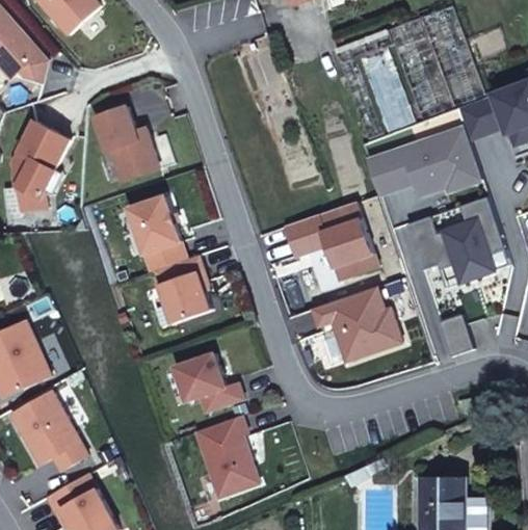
[(37,0),(68,33),(100,5),(96,0),(37,0)]
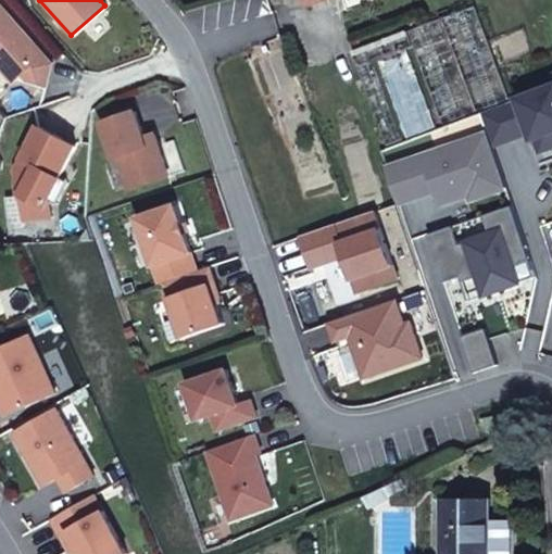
[(499,100),(506,98),(473,4),(440,16),(474,110),(499,100)]
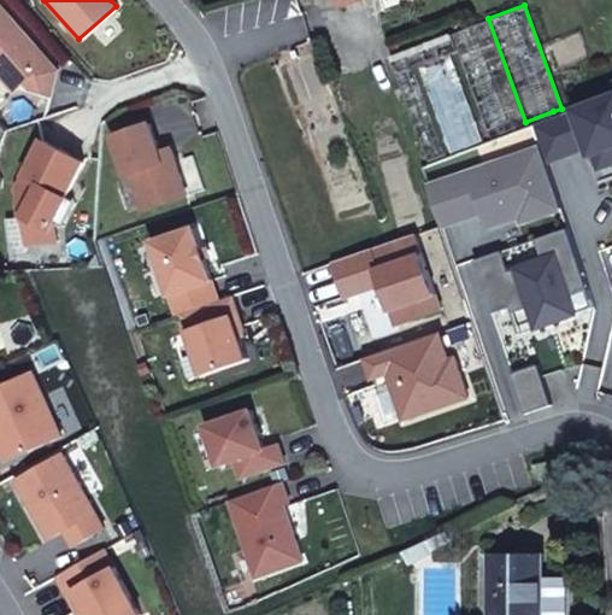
[(15,24),(0,9),(0,62),(1,60),(19,82),(22,80),(30,88),(48,93),(54,70),(22,31),(17,36),(10,29),(15,24)]
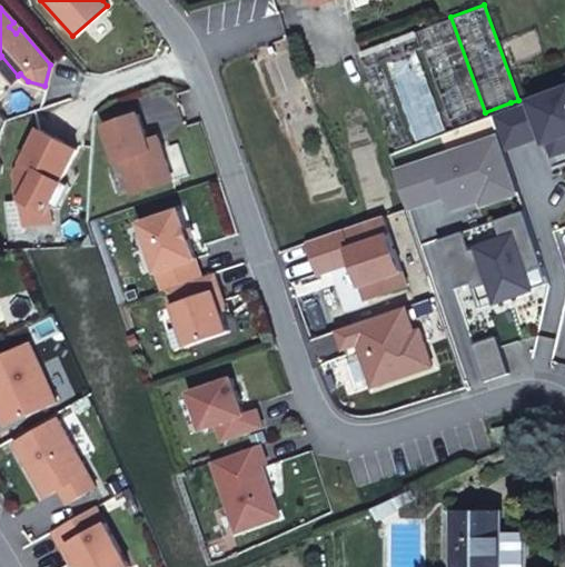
[(484,112),(448,17),(415,30),(420,46),(450,126),(468,118),(484,112)]
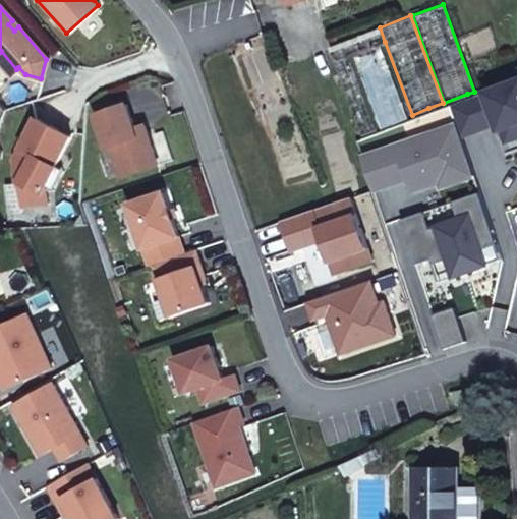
[(14,31),(18,26),(12,20),(8,24),(14,31)]
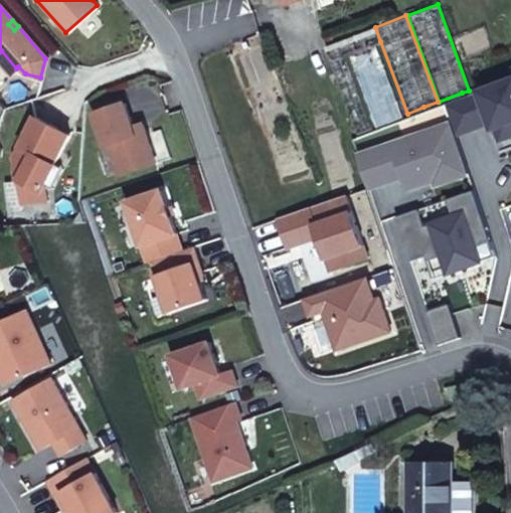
[(344,54),(348,53),(374,43),(380,41),(375,27),(323,46),(328,60),(344,54)]
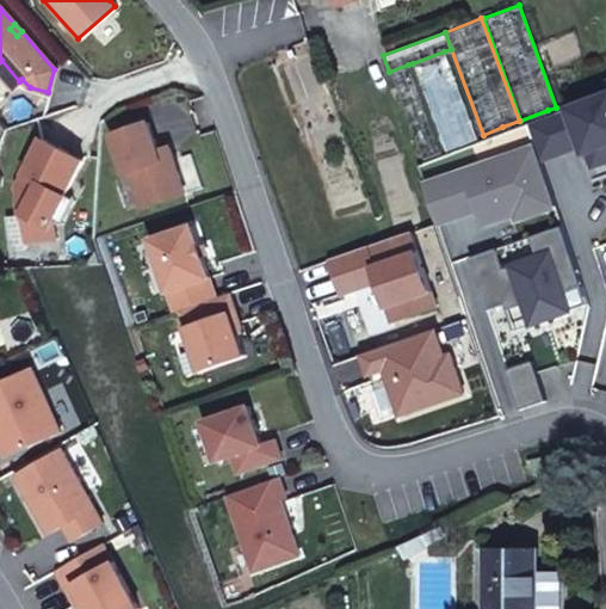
[(444,149),(475,137),(444,51),(413,63),(444,149)]
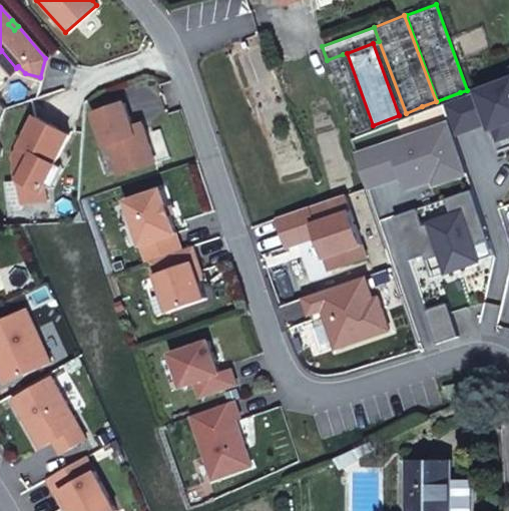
[(1,50),(0,51),(0,62),(10,73),(16,68),(1,50)]
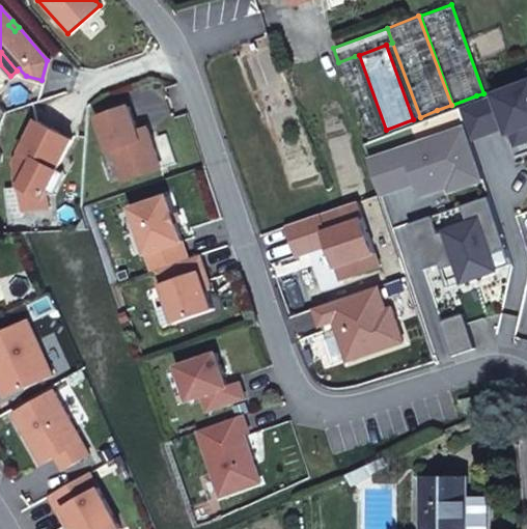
[(366,137),(382,132),(355,56),(338,62),(366,137)]
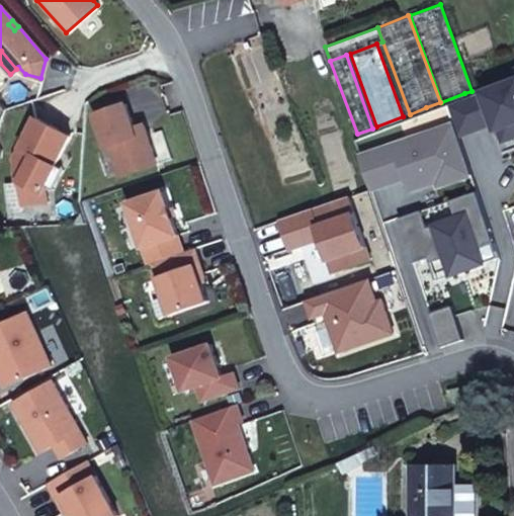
[(513,79),(447,104),(456,135),(492,121),(494,129),(506,124),(510,137),(513,135),(513,79)]
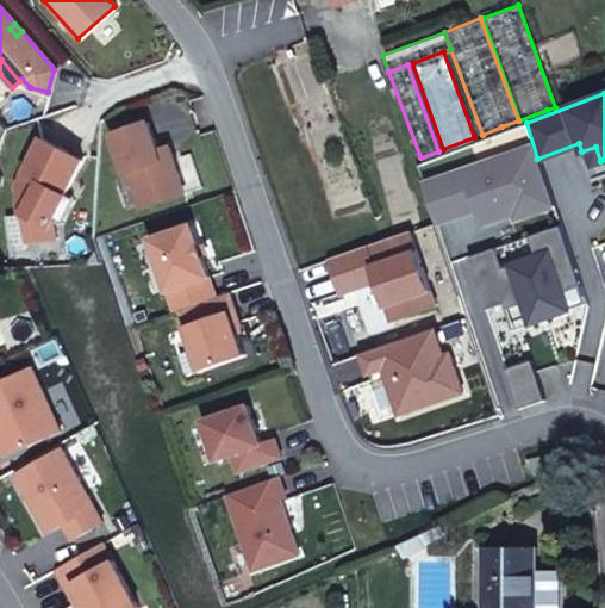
[(141,206),(182,192),(167,146),(156,149),(145,121),(110,132),(123,172),(128,171),(141,206)]
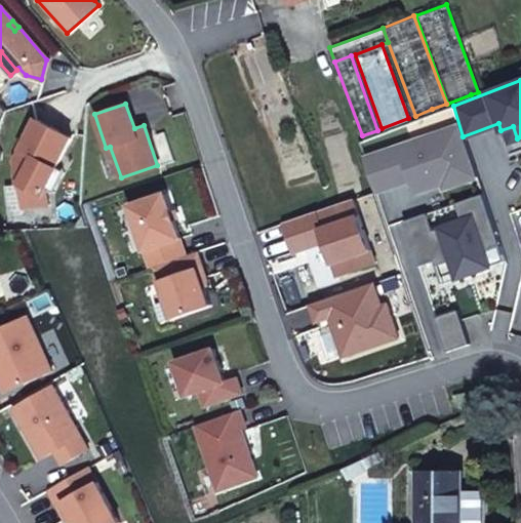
[(22,206),(47,204),(45,189),(56,167),(54,166),(71,136),(35,118),(13,159),(16,182),(18,183),(22,206)]
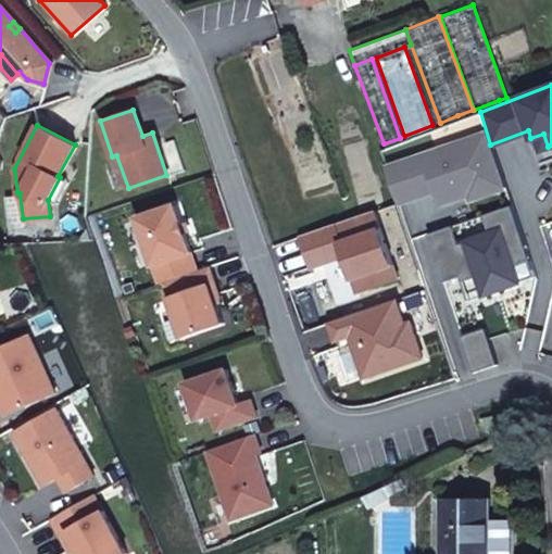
[(479,196),(504,187),(486,133),(384,167),(396,202),(433,190),(437,204),(467,193),(477,190),(479,196)]
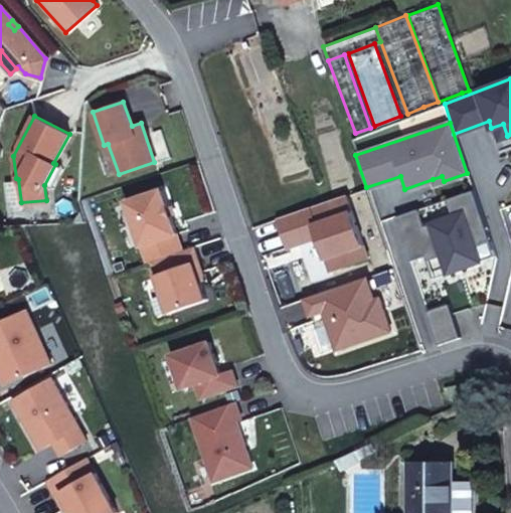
[(503,124),(491,128),(496,140),(507,136),(503,124)]
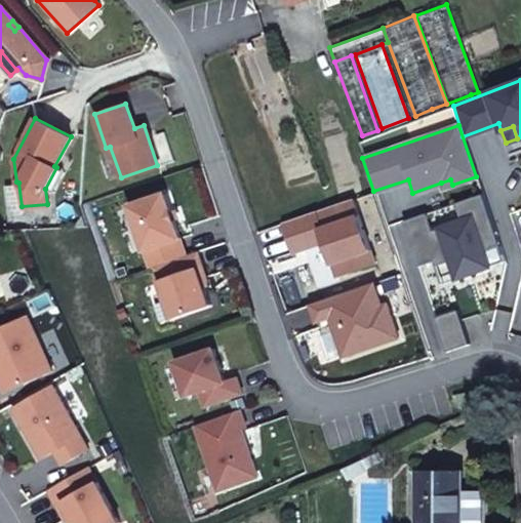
[(153,265),(185,253),(163,193),(127,205),(149,267),(153,265)]
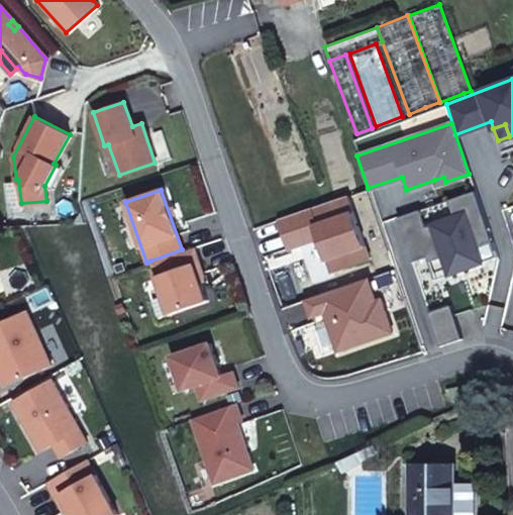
[(492,240),(475,190),(447,199),(453,214),(424,224),(418,209),(395,217),(410,262),(440,250),(447,273),(481,262),(476,245),(492,240)]
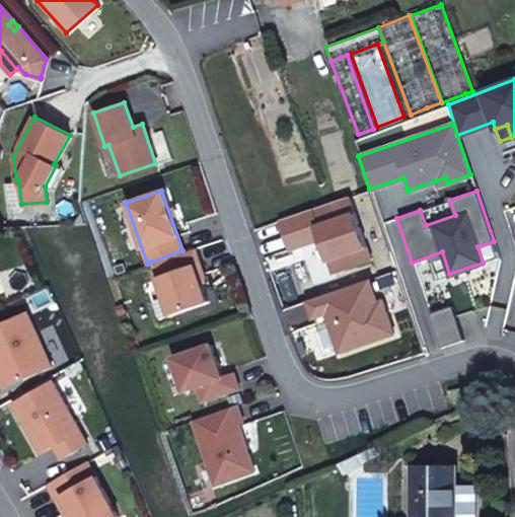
[(182,250),(151,262),(168,313),(206,301),(198,275),(202,273),(194,247),(182,250)]
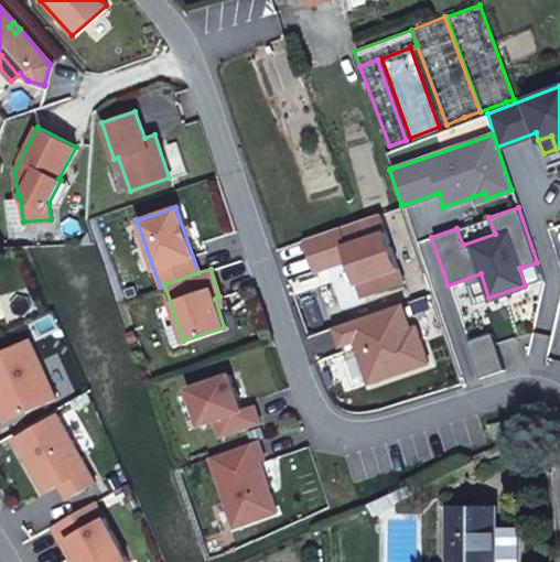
[(491,331),(465,339),(478,376),(503,368),(491,331)]
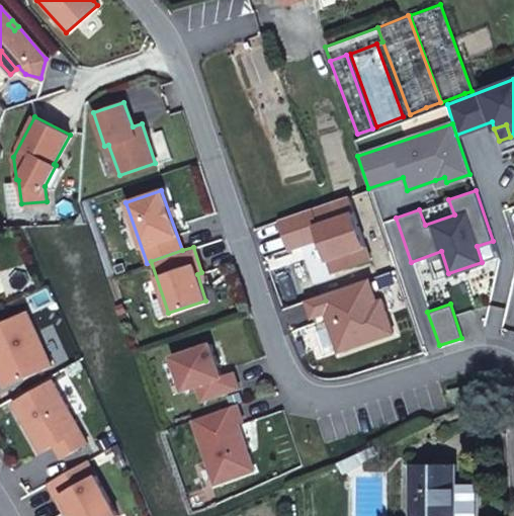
[(26,312),(0,322),(0,369),(20,377),(50,365),(26,312)]
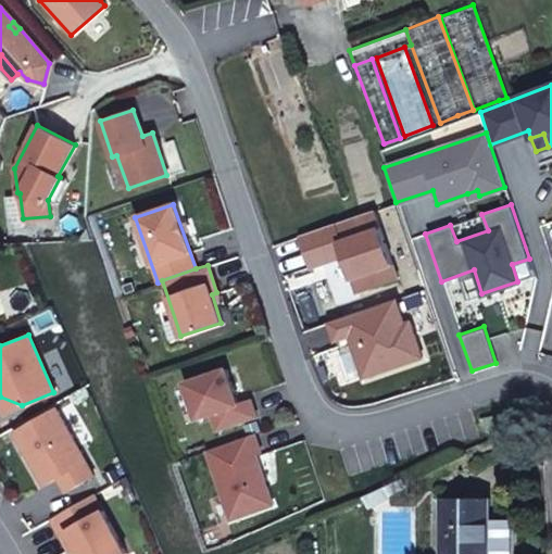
[(237,403),(225,368),(183,382),(195,418),(210,414),(215,429),(255,415),(249,399),(237,403)]
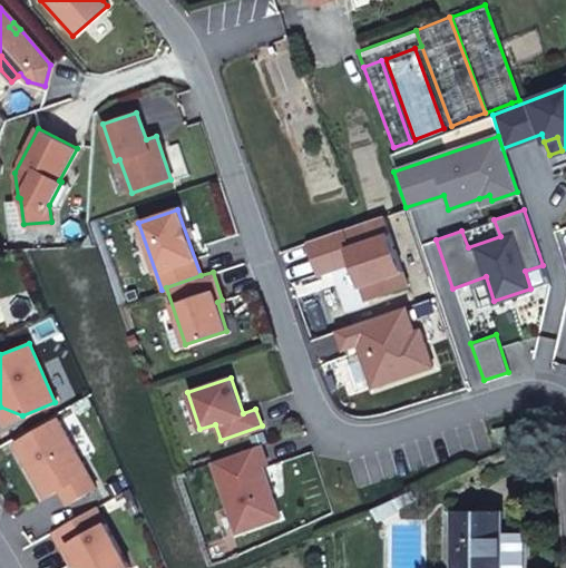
[(0,423),(1,426),(22,415),(0,407),(0,423)]
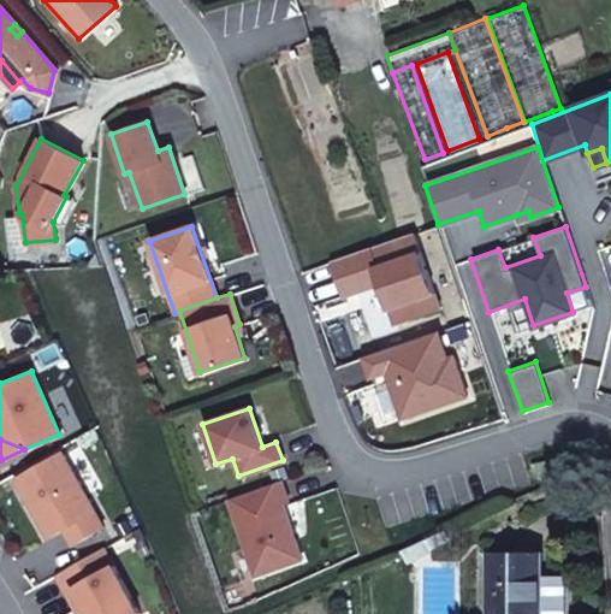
[(61,452),(13,478),(46,537),(61,529),(71,544),(104,526),(61,452)]
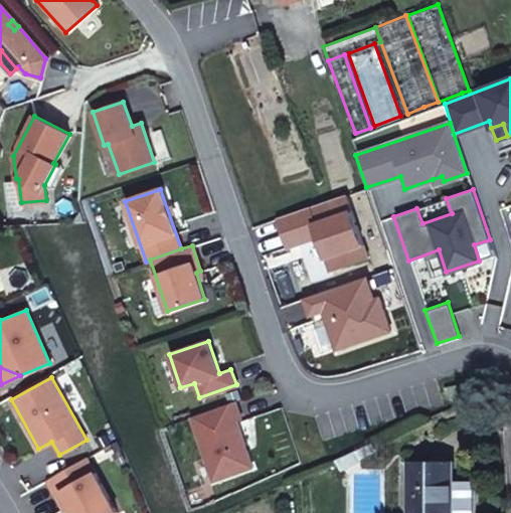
[(457,383),(445,385),(447,396),(459,393),(457,383)]
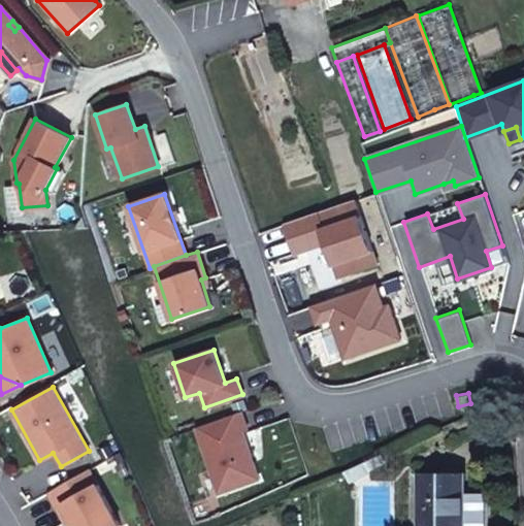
[(240,412),(195,427),(217,492),(257,479),(240,430),(246,428),(240,412)]
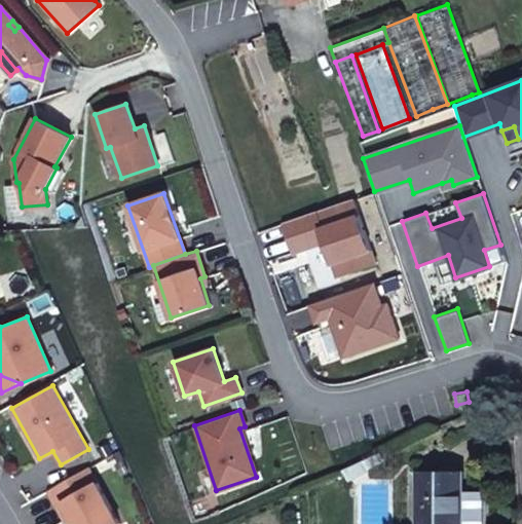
[(360,460),(341,470),(347,480),(365,472),(363,468),(381,459),(378,452),(360,460)]
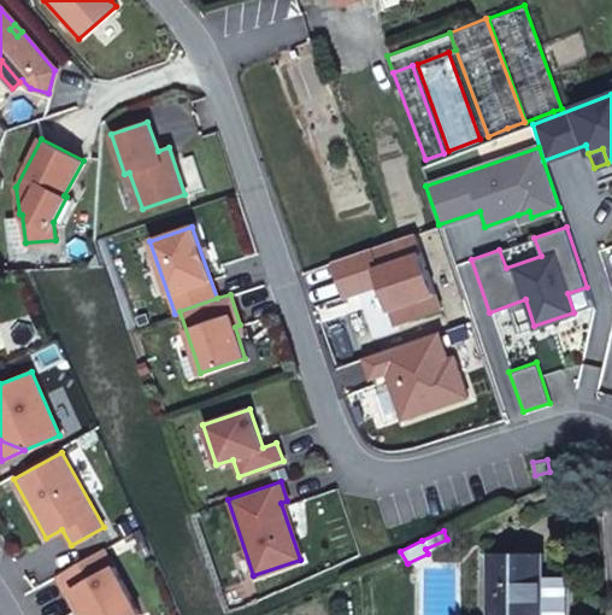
[(103,548),(54,574),(65,593),(72,590),(81,607),(86,614),(137,614),(140,614),(103,548)]
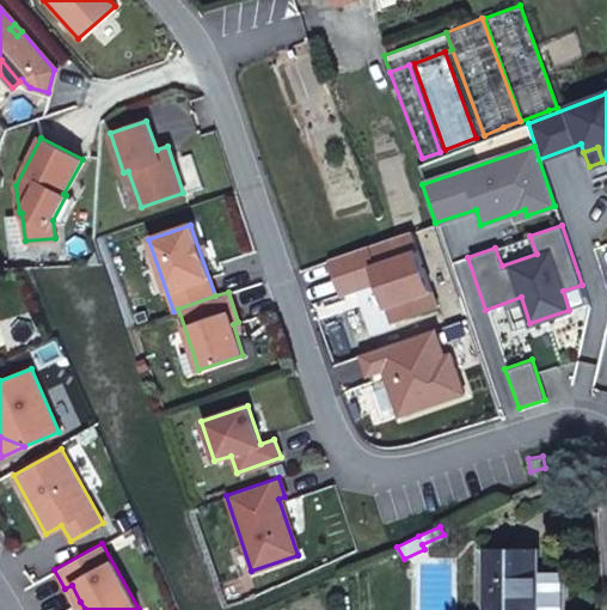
[(534,609),(534,572),(535,547),(486,547),(485,609),(534,609)]
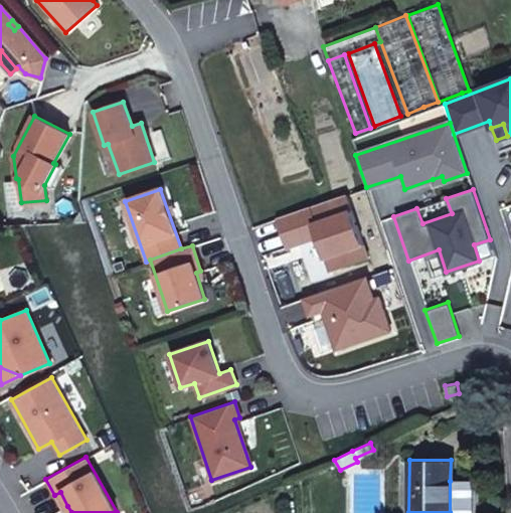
[(470,512),(471,482),(450,481),(450,512),(470,512)]
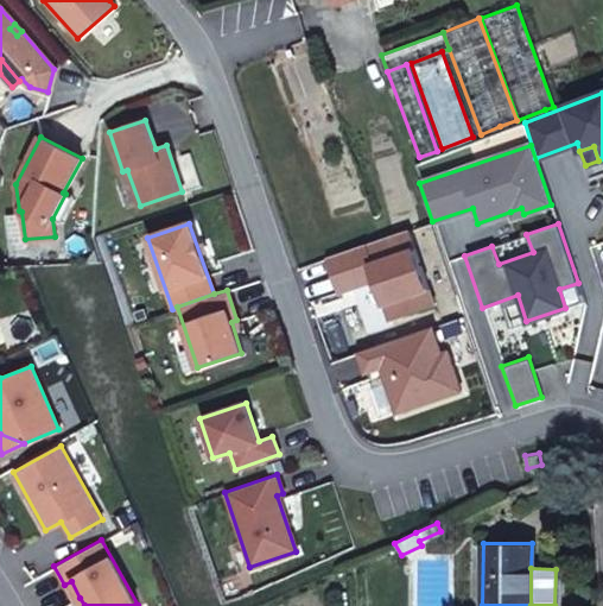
[(64,585),(74,600),(80,598),(71,581),(64,585)]
